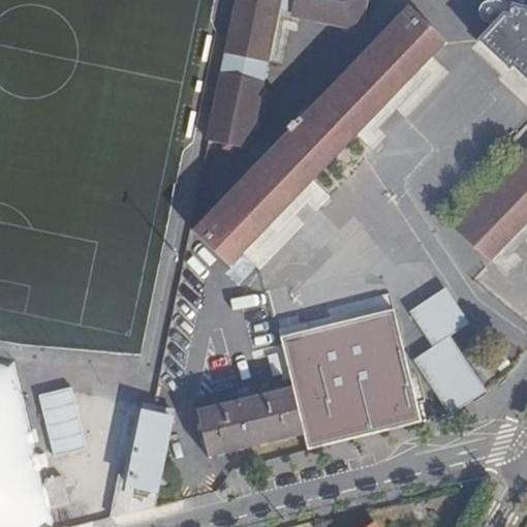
[(238,0),(210,147),(246,156),(251,130),(255,112),(267,61),(278,7),(288,9),(287,14),(300,18),(340,25),(354,28),(359,29),(360,29),(366,0),(238,0)]
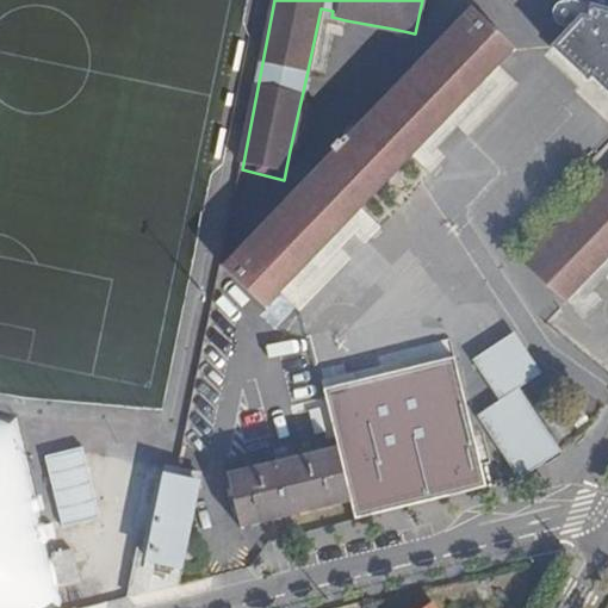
[(551,43),(583,74),(587,69),(607,88),(607,2),(597,0),(581,0),(563,22),(546,39),(551,43)]
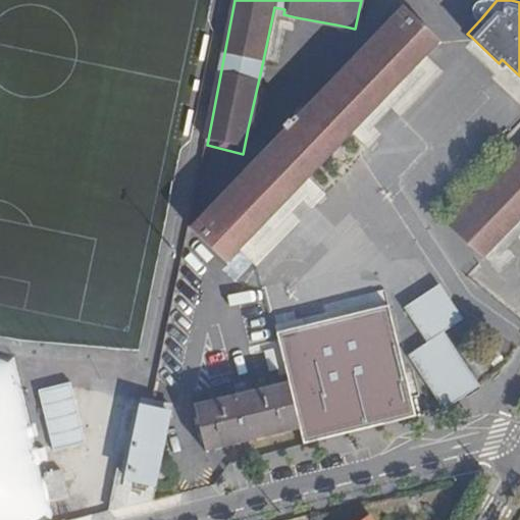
[(471,0),(470,4),(470,9),(472,13),(476,17),(481,18),(497,0),(471,0)]
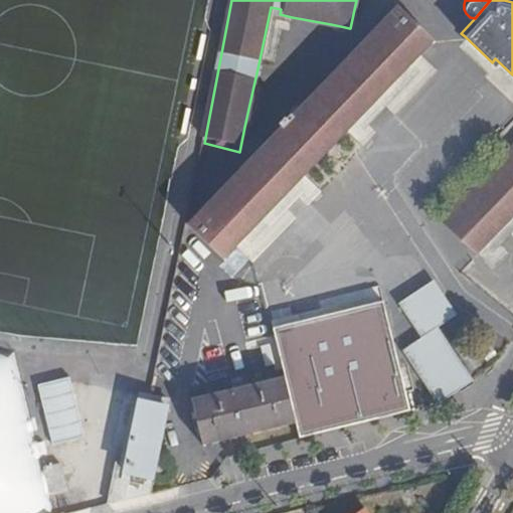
[(436,39),(403,8),(192,225),(206,238),(224,258),(235,245),(304,175),(347,131),(420,55),(436,39)]
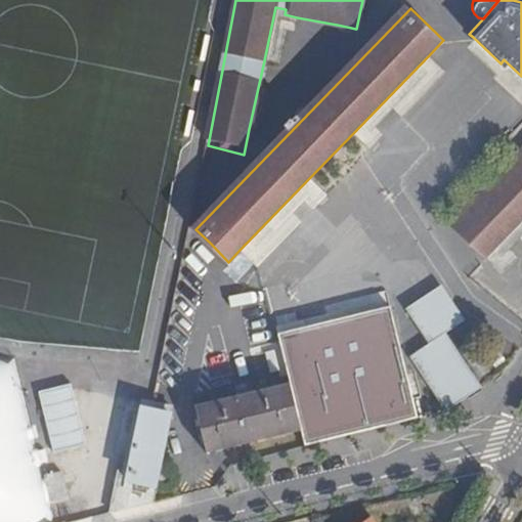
[(521,141),(517,147),(445,222),(483,258),(521,216),(521,141)]
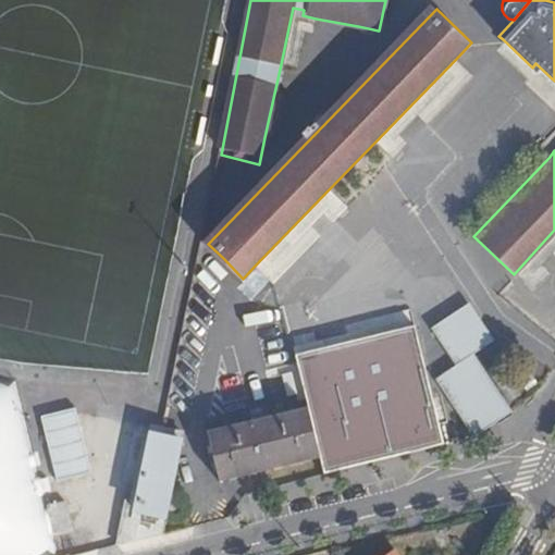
[(416,325),(294,353),(305,395),(307,404),(318,456),(321,471),(442,445),(416,325)]
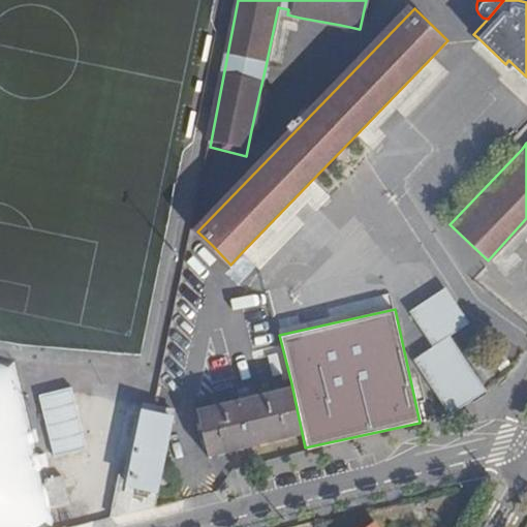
[(302,433),(291,383),(197,406),(191,407),(204,456),(224,451),(302,433)]
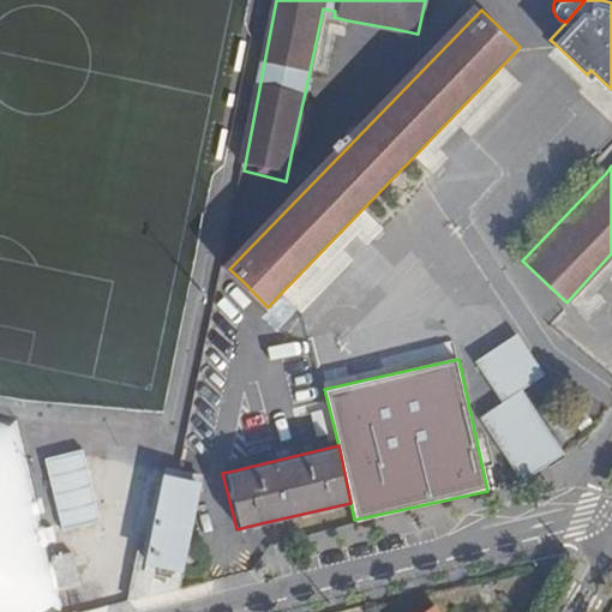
[(61,529),(100,520),(83,448),(45,457),(61,529)]
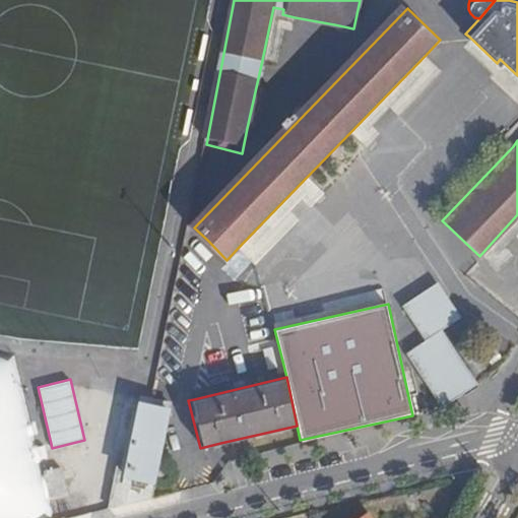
[(107,507),(125,502),(149,497),(163,432),(170,400),(148,397),(137,394),(136,400),(134,400),(120,466),(114,464),(107,507)]
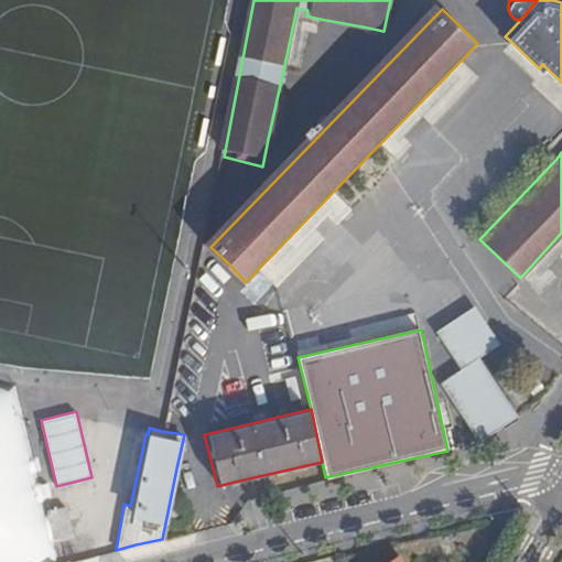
[(73,537),(66,505),(46,510),(54,541),(73,537)]
